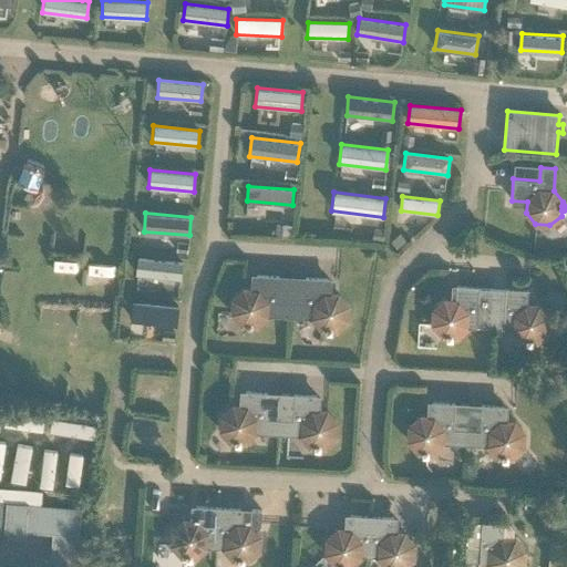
[(181,280),(183,263),(137,258),(136,276),(181,280)]
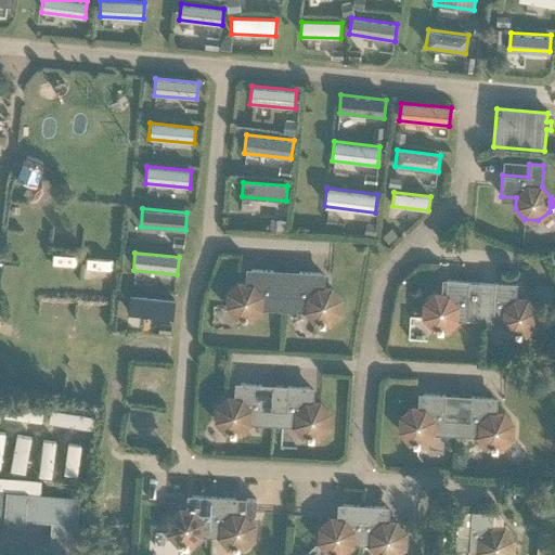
[(91,254),(90,262),(114,265),(114,256),(91,254)]
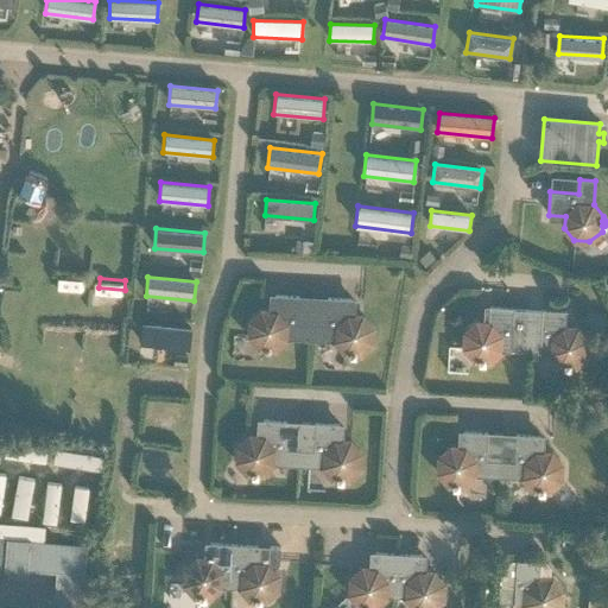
[(311,341),(314,297),(274,295),(274,311),(261,311),(251,322),(249,337),(260,349),(265,349),(265,352),(270,352),(270,349),(276,349),(286,340),(311,341)]
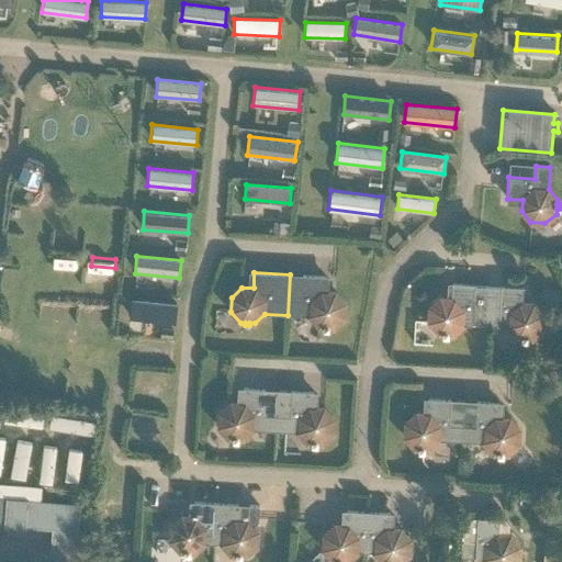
[(325,277),(290,274),(288,315),(310,316),(318,327),(324,327),(324,329),(328,329),(328,327),(334,327),(345,318),(345,303),(335,293),(324,292),(325,277)]
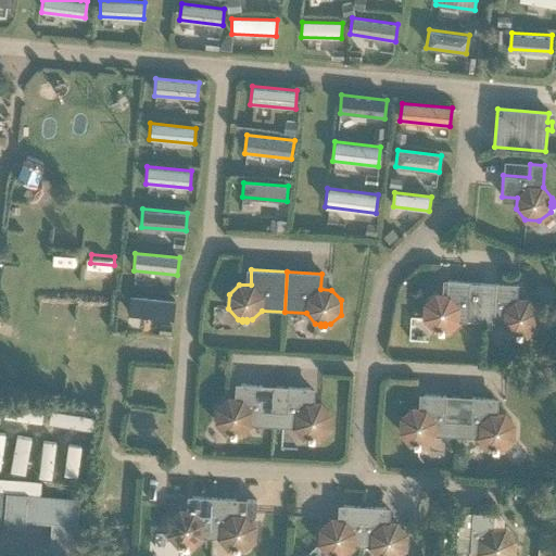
[(446,295),(436,295),(425,305),(424,319),(433,330),(439,330),(439,332),(443,333),(443,330),(447,330),(458,321),(480,323),(482,283),(469,283),(470,282),(447,280),(446,295)]
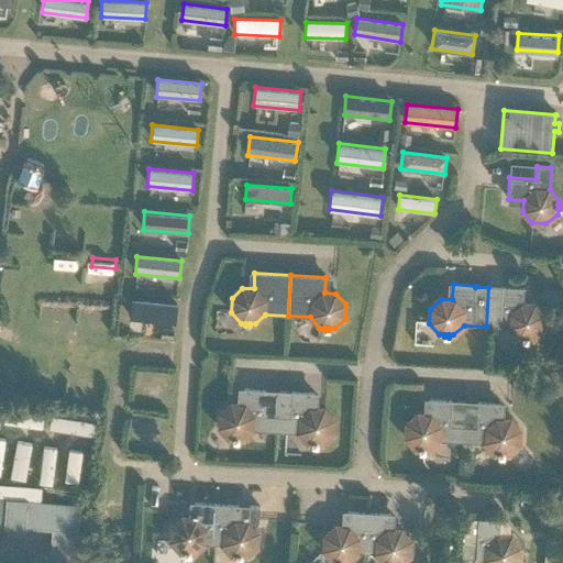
[(488,287),(486,327),(508,328),(518,339),(523,339),(523,341),(528,342),(528,339),(532,340),(543,330),(544,316),(534,305),(523,304),(525,288),(501,287),(501,288),(488,287)]
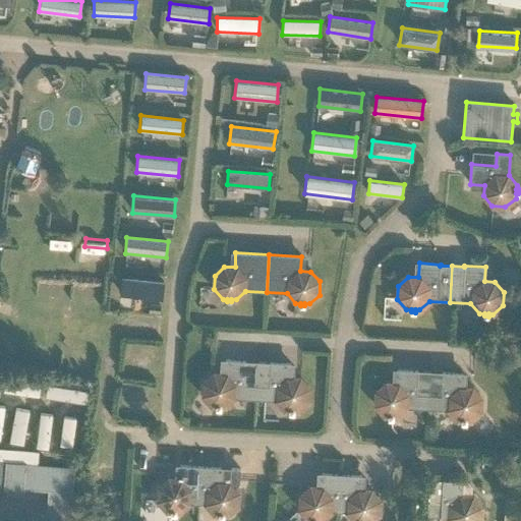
[(161,298),(163,282),(121,278),(120,294),(161,298)]
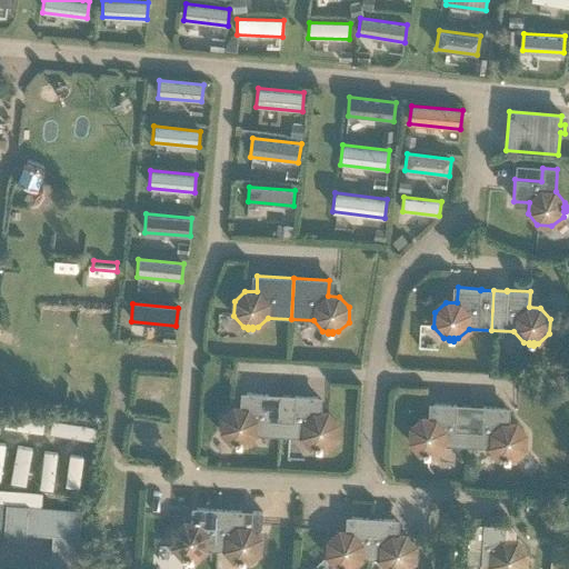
[(279,436),(281,396),(246,393),(245,409),(233,408),(222,418),(221,432),(231,443),(237,443),(237,447),(241,447),(241,443),(246,445),(257,435),(279,436)]
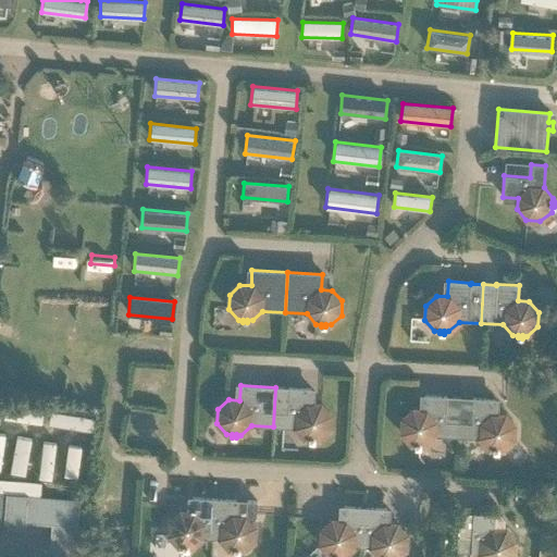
[(311,390),(275,387),(273,426),(295,428),(305,438),(310,438),(309,442),(314,442),(314,440),(319,440),(330,430),(331,416),(321,405),(310,404),(311,390)]
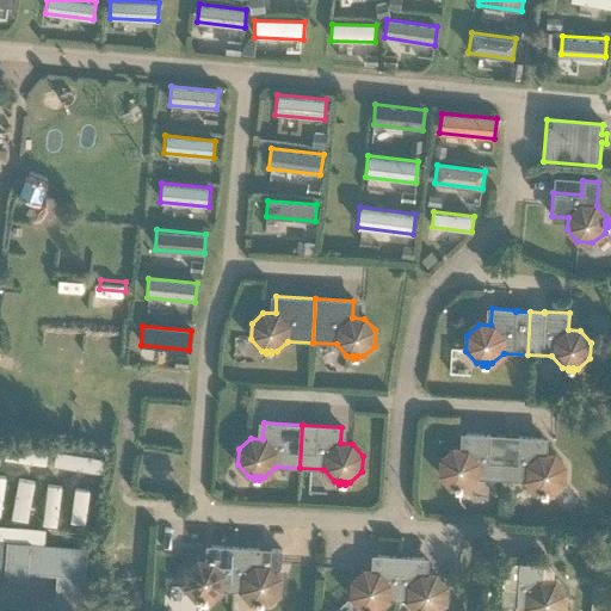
[(464,450),(452,450),(440,460),(440,476),(450,488),(456,488),(456,491),(461,491),(461,488),(467,488),(477,479),(503,480),(505,436),(466,433),(464,450)]
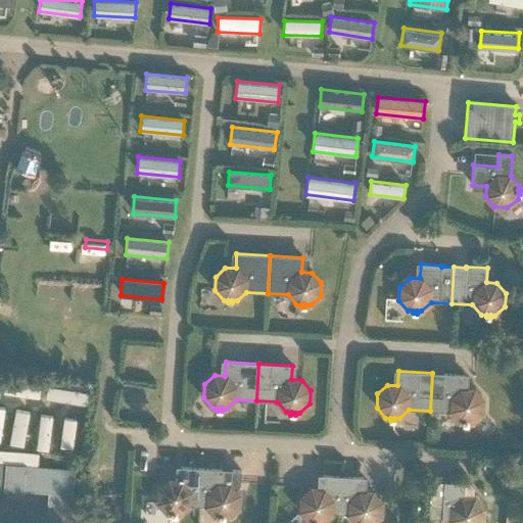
[(465,375),(432,373),(430,411),(450,412),(459,422),(464,422),(464,424),(468,424),(468,422),(472,422),(482,414),(483,399),(474,389),(464,389),(465,375)]
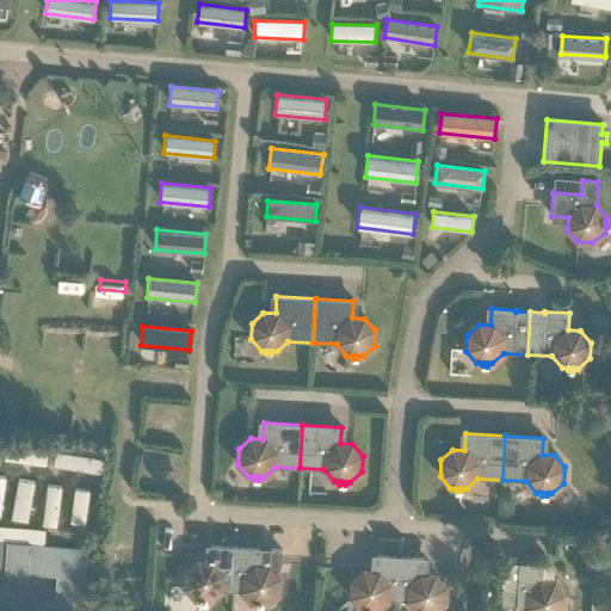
[(49,452),(7,446),(5,461),(48,466),(49,452)]
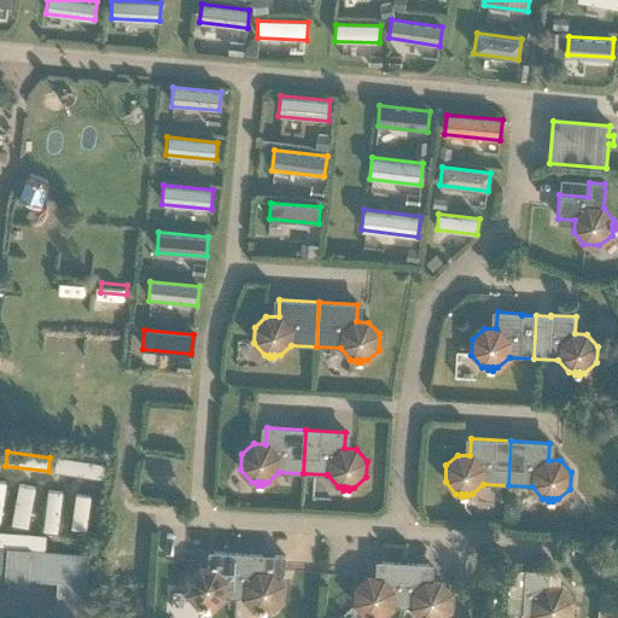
[(58,459),(56,473),(104,481),(106,466),(58,459)]
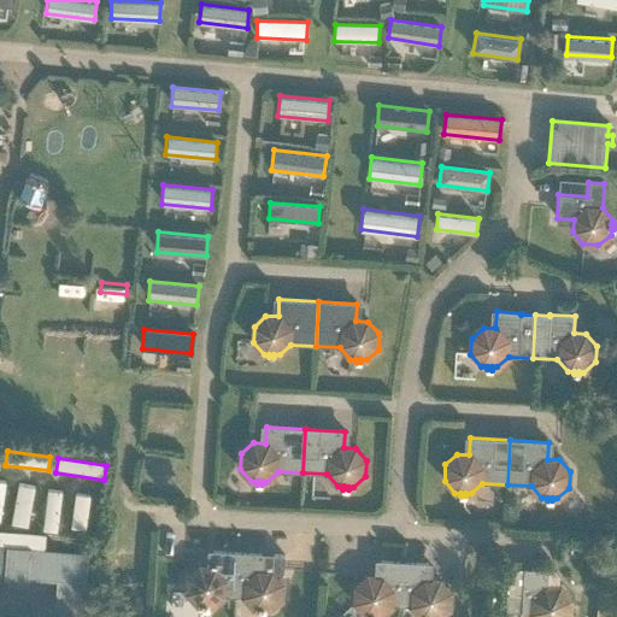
[(34,488),(21,486),(13,526),(28,528),(34,488)]
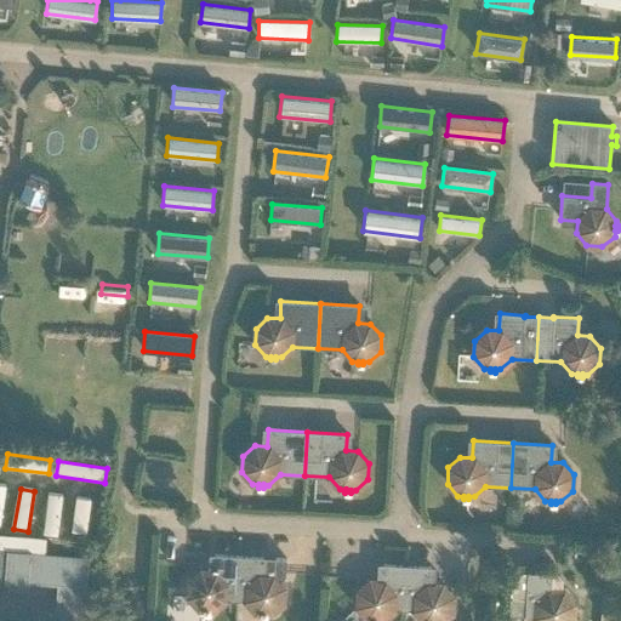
[(64,497),(50,495),(44,534),(57,536),(64,497)]
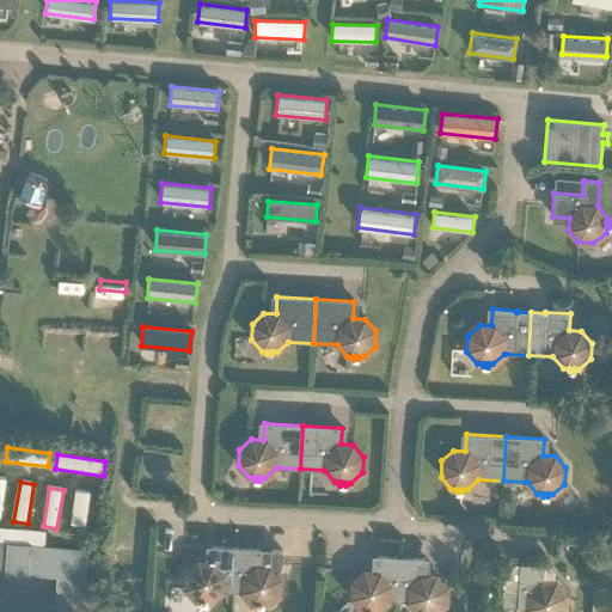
[(91,493),(78,490),(71,530),(85,532),(91,493)]
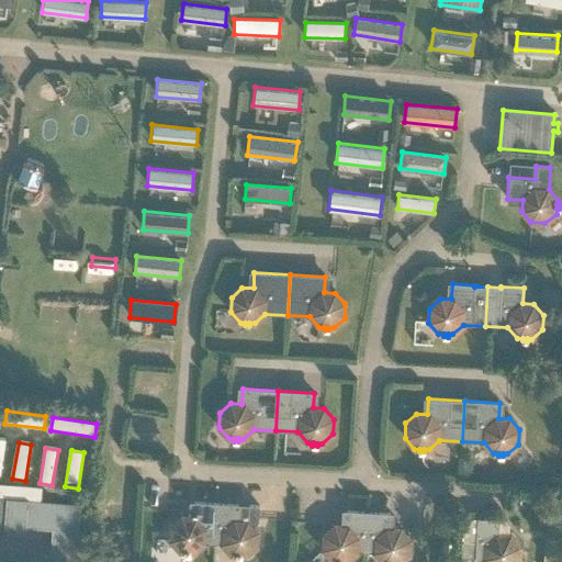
[(0,483),(0,497),(6,498),(29,501),(40,501),(41,487),(0,483)]
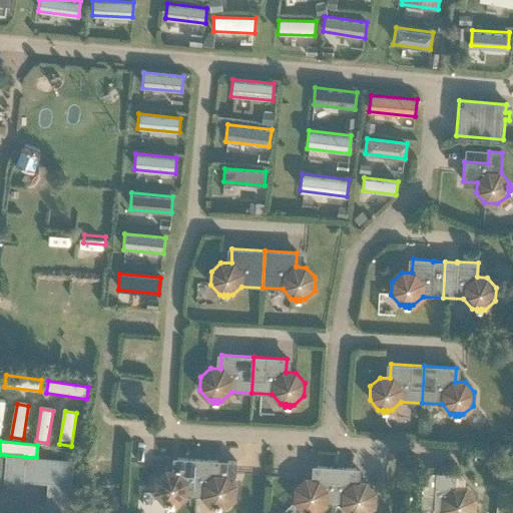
[(28,458),(6,456),(3,484),(2,490),(25,492),(25,483),(28,458)]
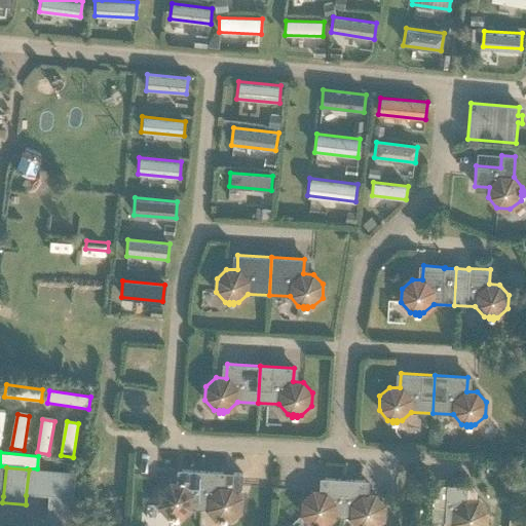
[(39,470),(37,494),(48,495),(47,508),(71,510),(74,472),(39,470)]
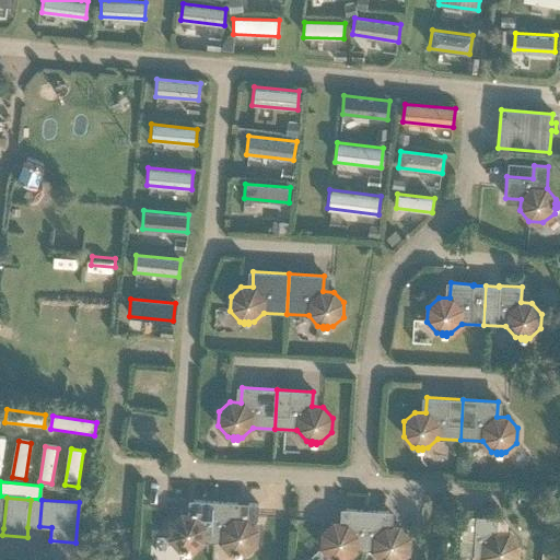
[(193,515),(182,515),(171,524),(170,539),(179,550),(184,550),(184,552),(188,552),(189,550),(194,550),(205,541),(213,541),(216,501),(194,500),(193,515)]
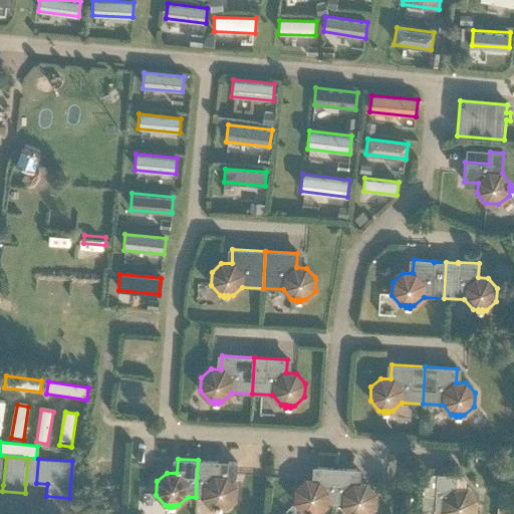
[(237,463),(228,462),(227,476),(217,476),(218,462),(198,460),(196,497),(203,497),(212,507),(217,508),(216,510),(220,511),(221,508),(225,508),(235,499),(236,486),(231,481),(237,476),(237,463)]
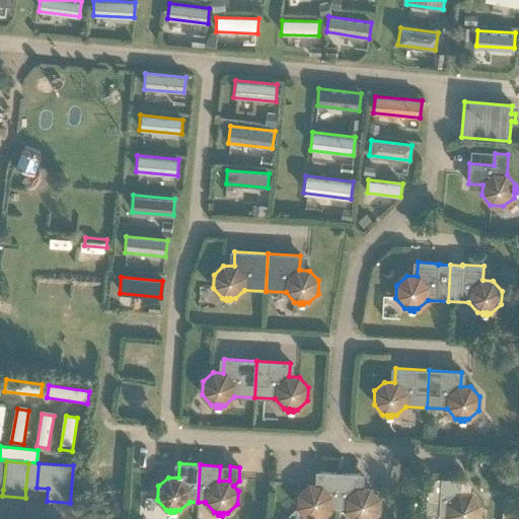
[(319,486),(309,486),(299,495),(298,508),(307,518),(311,518),(315,518),(316,518),(320,518),(330,510),(339,510),(341,473),(320,471),(319,486)]
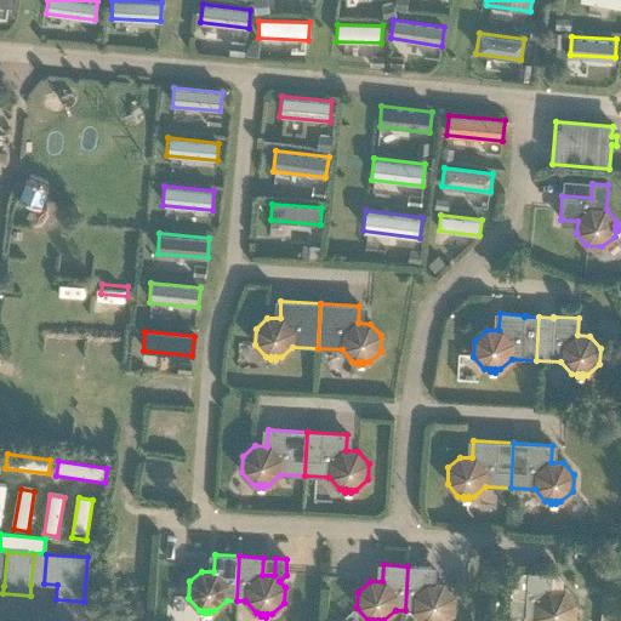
[(408,567),(405,610),(414,611),(422,620),(443,620),(453,613),(454,597),(443,585),(431,585),(431,568),(408,567)]
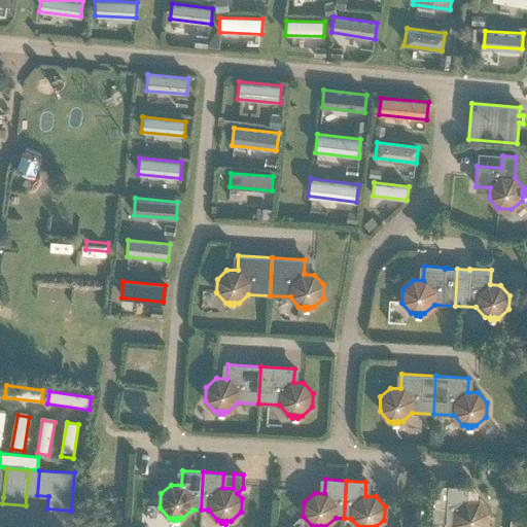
[(448,486),(446,511),(432,510),(432,522),(446,523),(445,526),(485,526),(487,526),(488,513),(479,502),(467,501),(468,487),(448,486)]
